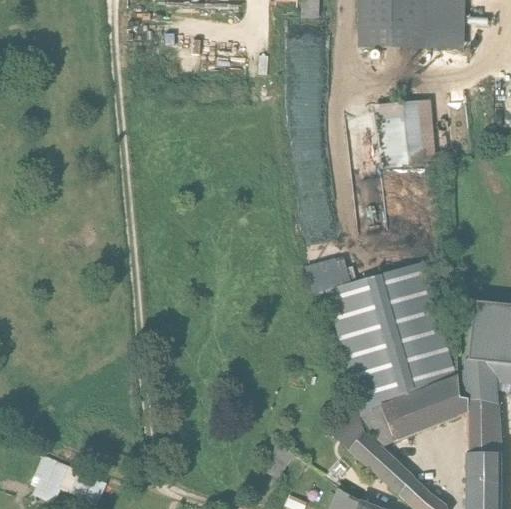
[(305,18),(319,18),(320,0),(301,0),(301,17),(305,17),(305,18)]
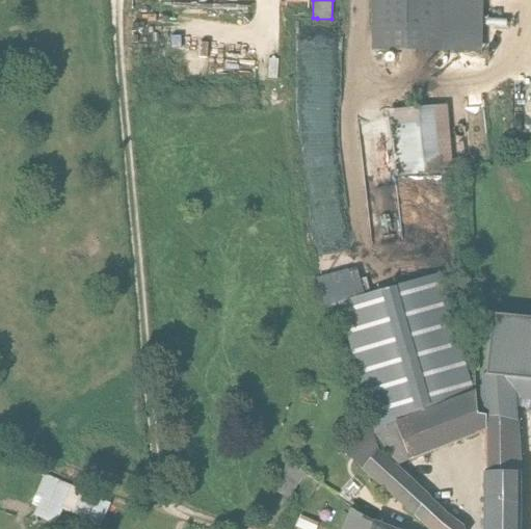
[(372,0),(371,49),(482,51),(482,0),(372,0)]
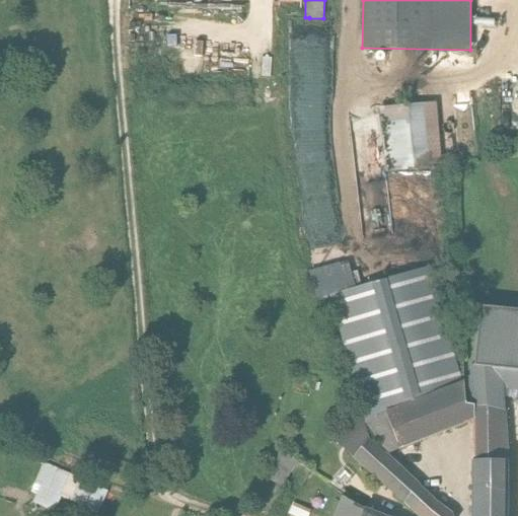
[(436,100),(379,105),(385,171),(388,170),(389,199),(410,198),(408,168),(441,165),(436,100)]
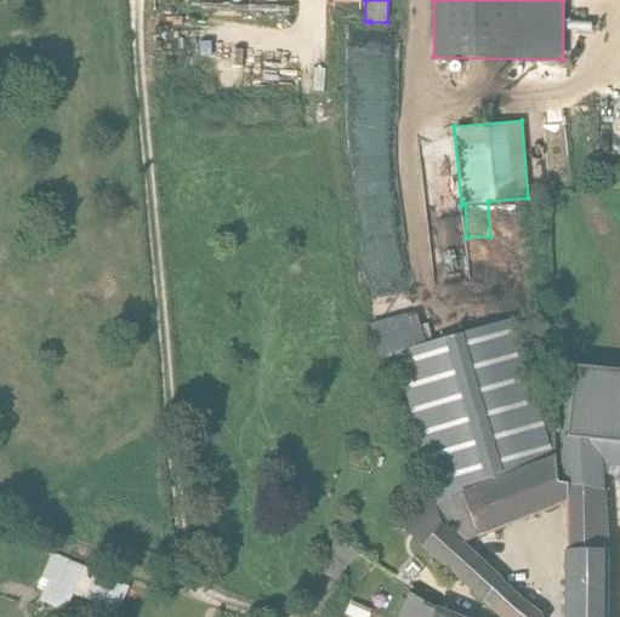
[(604,490),(561,483),(557,483),(556,453),(512,316),(433,340),(427,323),(420,325),(416,309),(369,323),(379,355),(394,352),(434,491),(402,527),(500,616),(541,616),(541,611),(519,594),(464,541),(566,502),(564,616),(607,616),(609,549),(604,490)]
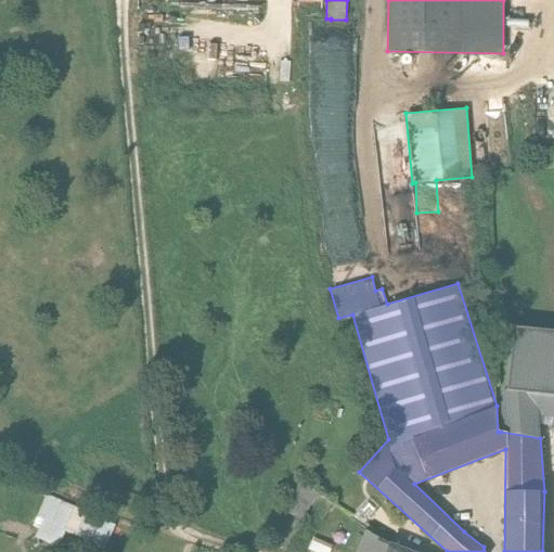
[(501,432),(540,438),(539,422),(553,423),(553,330),(513,326),(501,432)]
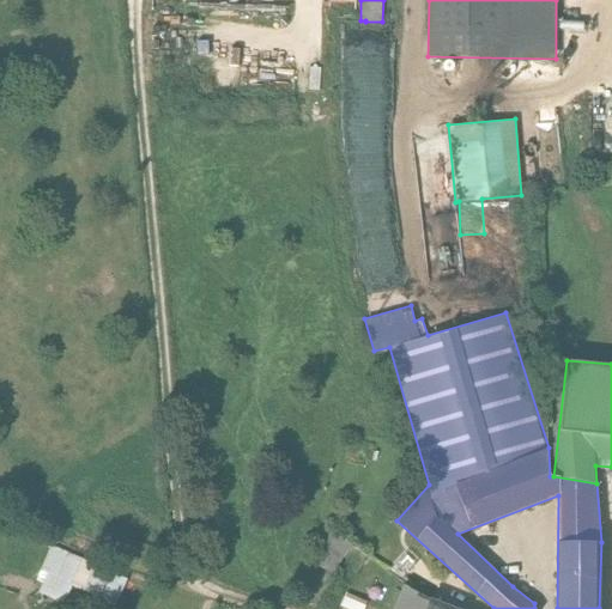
[(47,574),(38,592),(65,603),(73,585),(116,604),(128,578),(52,544),(40,571),(47,574)]
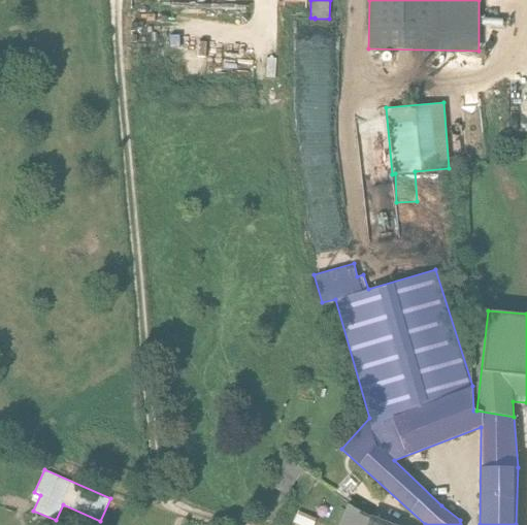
[(348,502),(338,524),(366,524),(371,515),(348,502)]
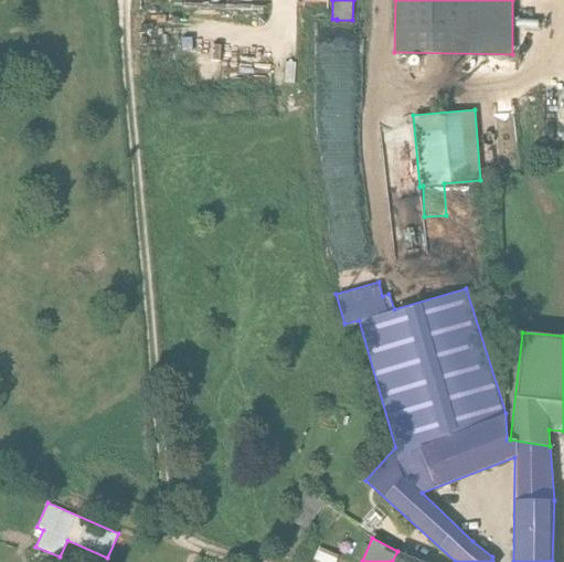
[(320,545),(315,557),(326,561),(329,561),(333,552),(320,545)]
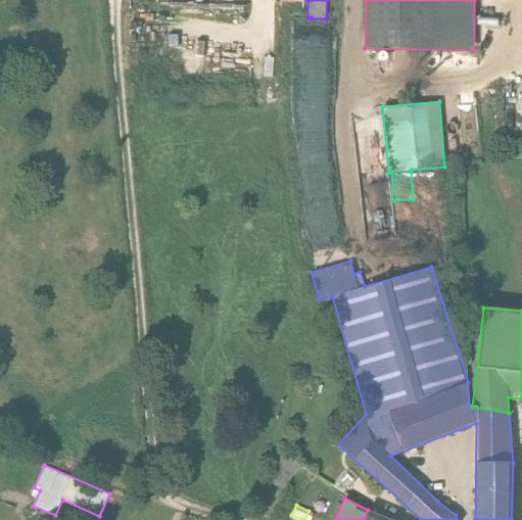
[(389,519),(368,510),(363,519),(389,519)]
